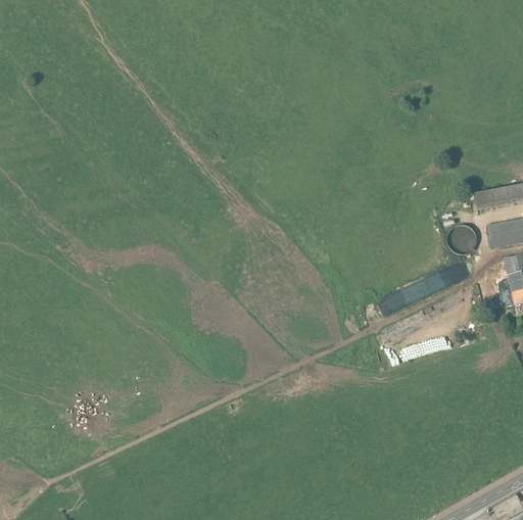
[(522,182),(474,192),(477,209),(522,200),(522,182)]
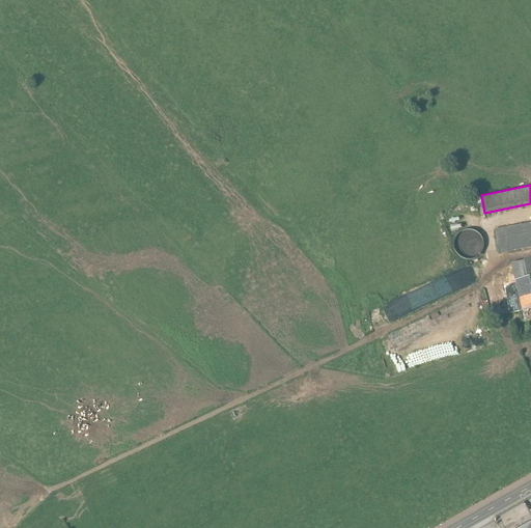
[(530,220),(495,227),(499,251),(530,245),(530,220)]
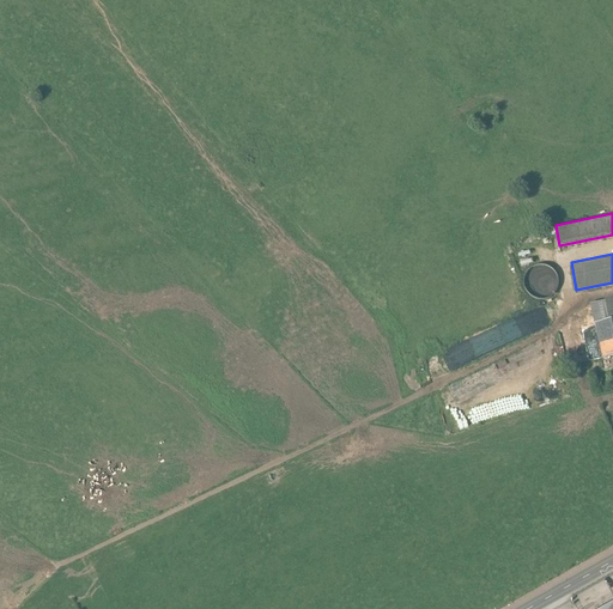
[(528,263),(529,293),(558,292),(557,270),(547,272),(546,262),(528,263)]
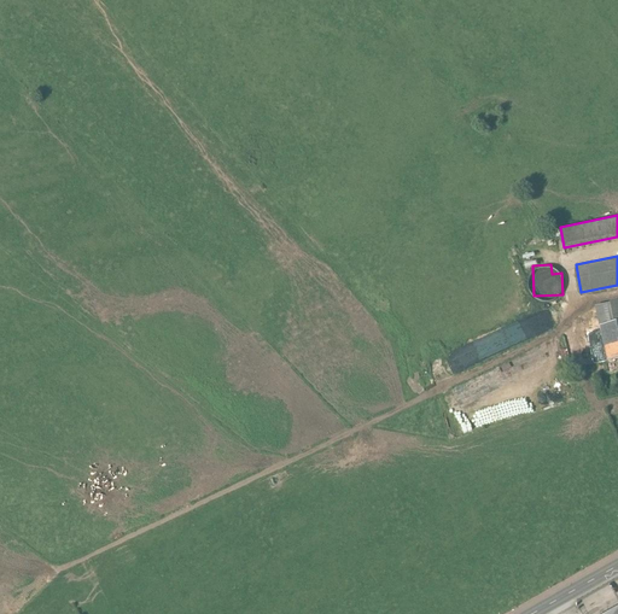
[(617,299),(595,304),(606,358),(617,355),(617,299)]
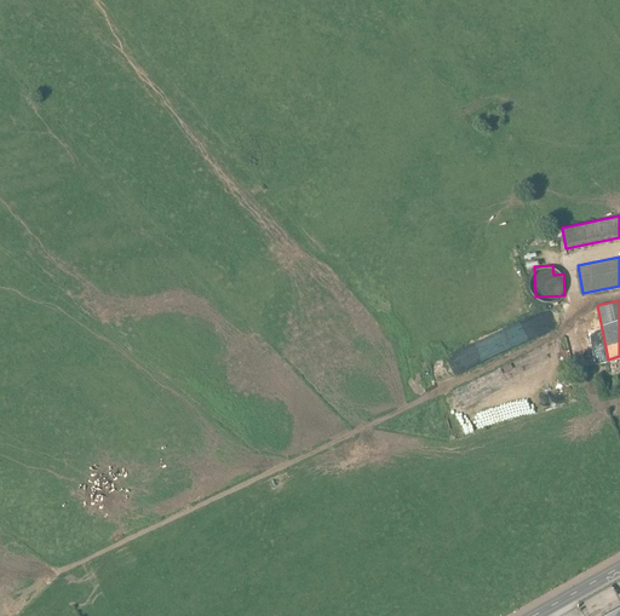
[(474,346),(457,351),(460,364),(477,360),(474,346)]
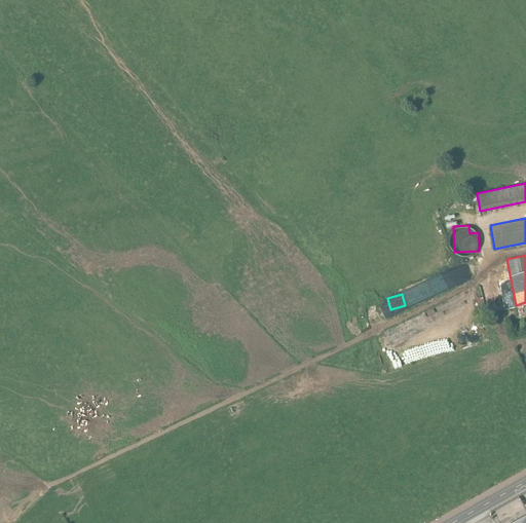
[(395,339),(411,334),(408,326),(392,330),(395,339)]
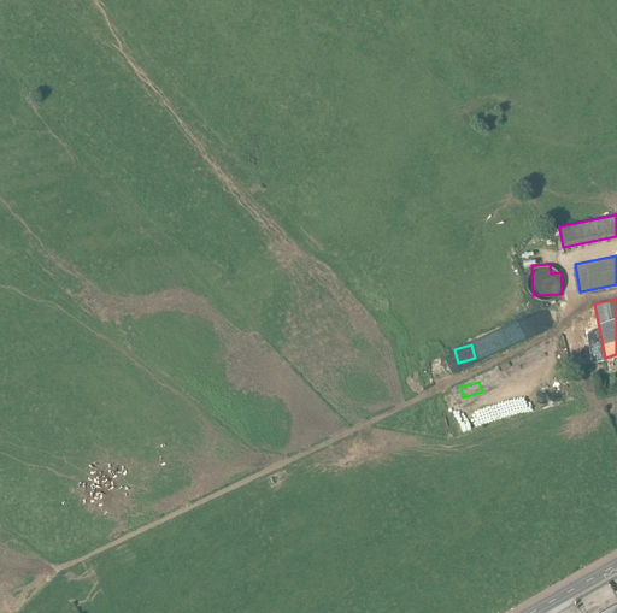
[(616,612),(616,602),(598,612),(616,612)]
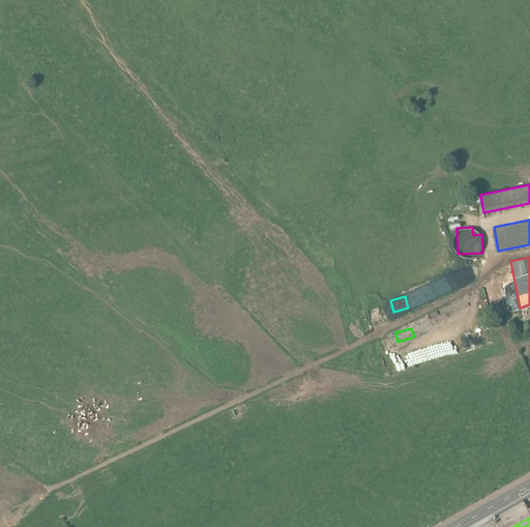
All buildings are outlined.
